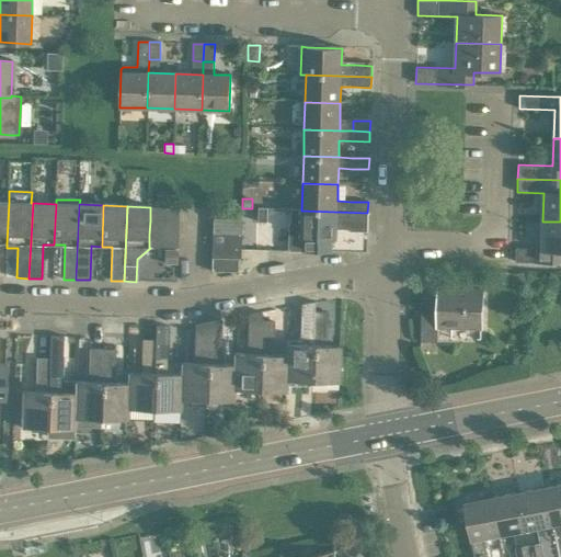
[(150,207),(150,220),(179,222),(179,208),(179,207),(151,207),(150,207)]
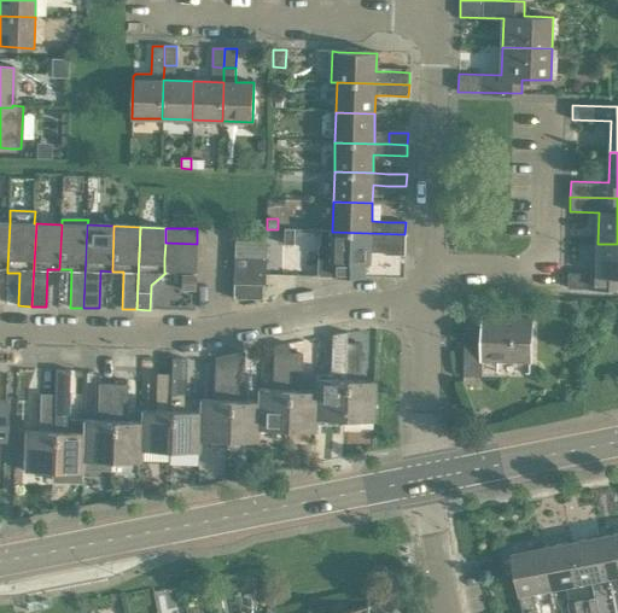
[(284,237),(284,244),(293,245),(295,229),(284,229),(284,232),(284,237)]
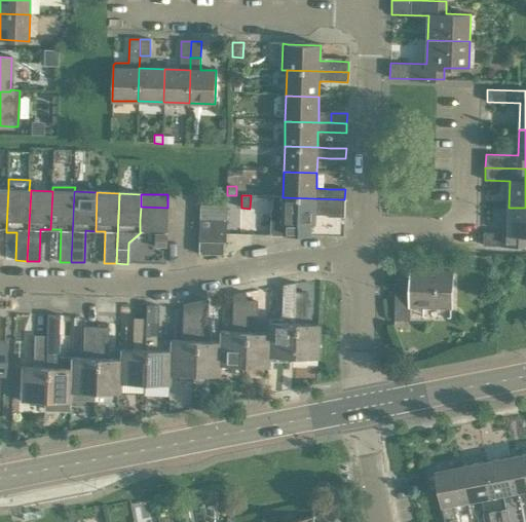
[(272,197),(271,235),(310,236),(311,224),(315,224),(315,213),(325,213),(325,217),(328,217),(344,217),(344,199),(283,197),(272,197)]
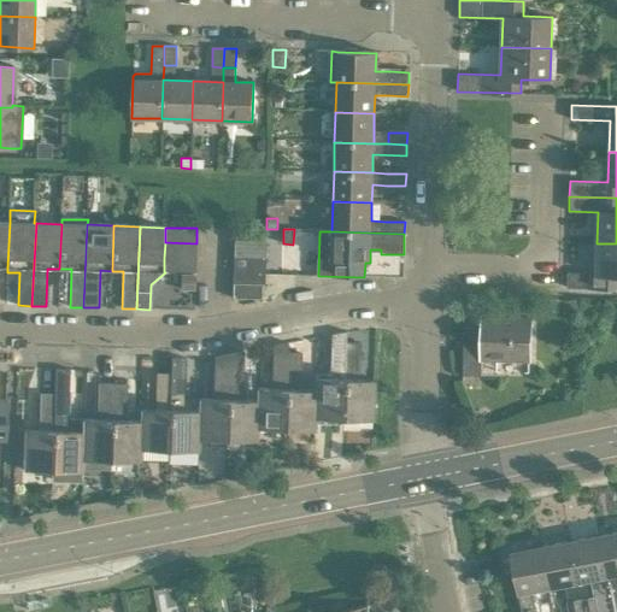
[(235,241),(235,256),(265,257),(266,241),(235,241)]
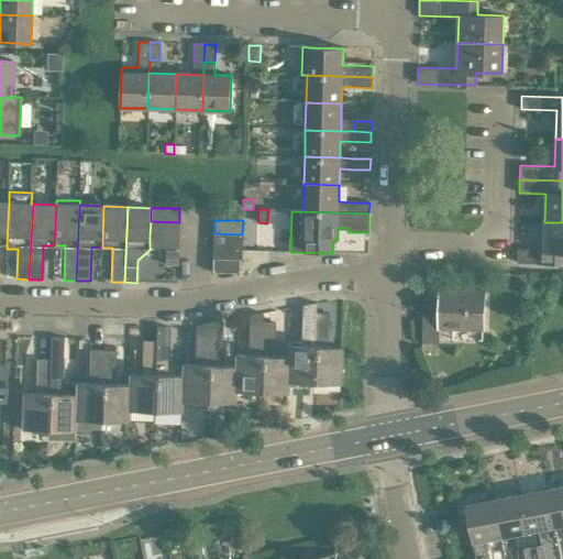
[(151,221),(150,236),(178,236),(179,222),(151,221)]
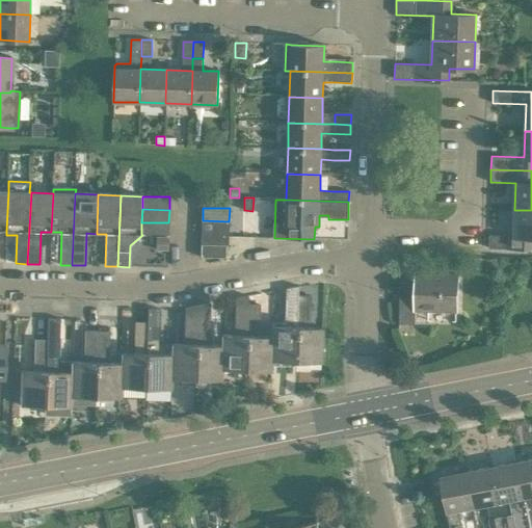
[(489,235),(488,248),(530,249),(531,237),(531,210),(514,210),(513,236),(489,235)]
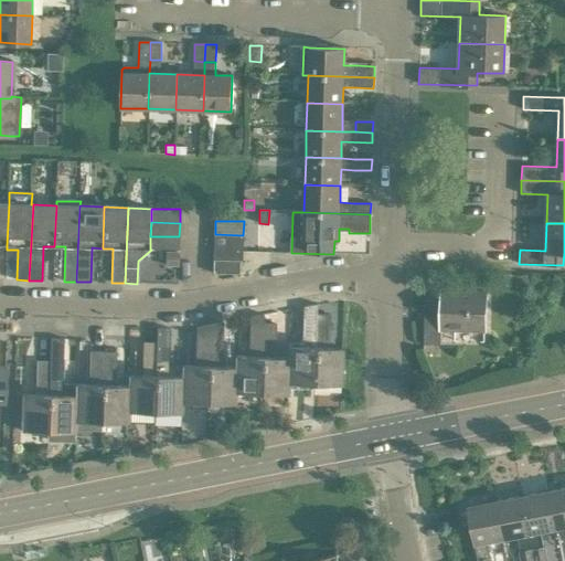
[(215,234),(214,247),(243,249),(243,235),(215,234)]
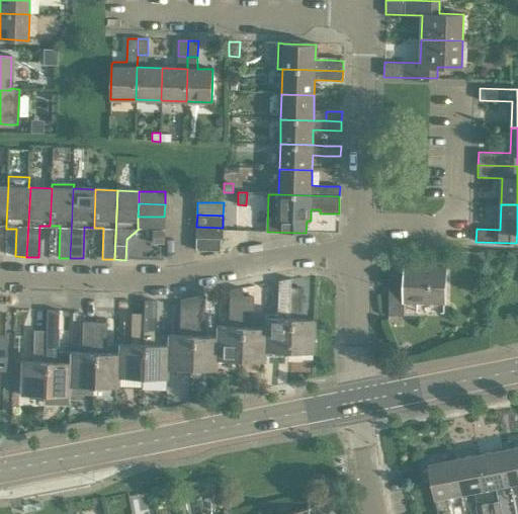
[(138,217),(138,229),(139,229),(164,230),(164,217),(138,217)]
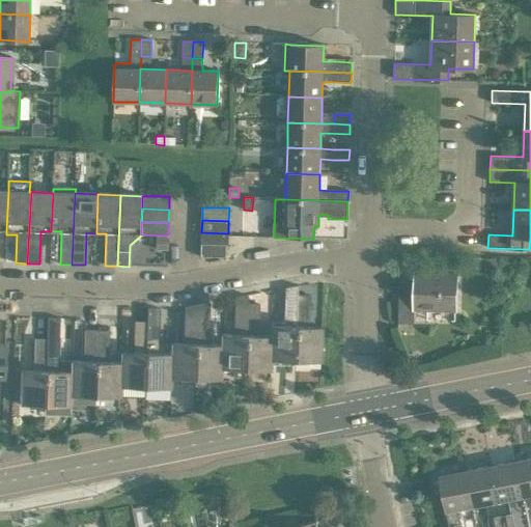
[(201,232),(201,244),(225,245),(228,245),(228,233),(201,232)]
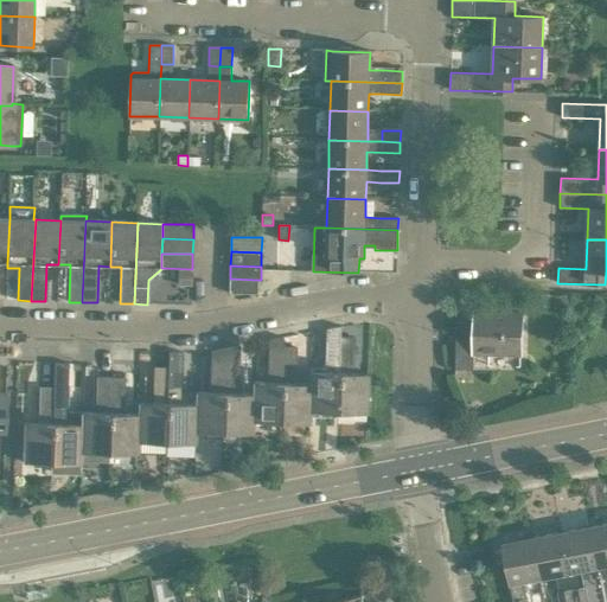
[(178,270),(178,286),(192,286),(192,270),(178,270)]
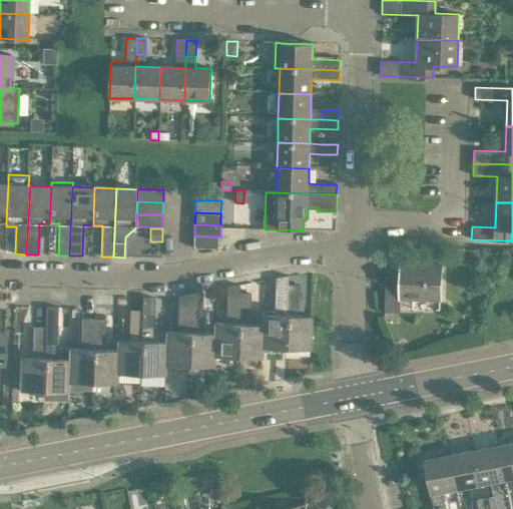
[(194,235),(194,247),(199,248),(217,248),(217,236),(194,235)]
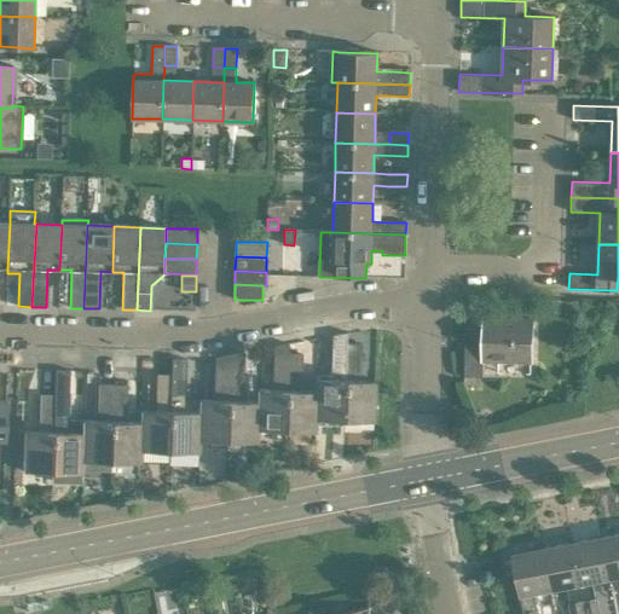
[(549,301),(548,312),(560,313),(560,311),(560,301),(549,301)]
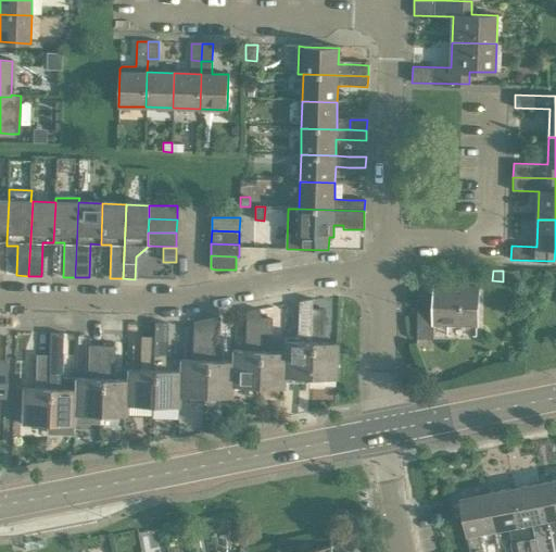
[(418,301),(417,339),(433,339),(434,325),(478,327),(479,287),(434,286),(433,302),(418,301)]
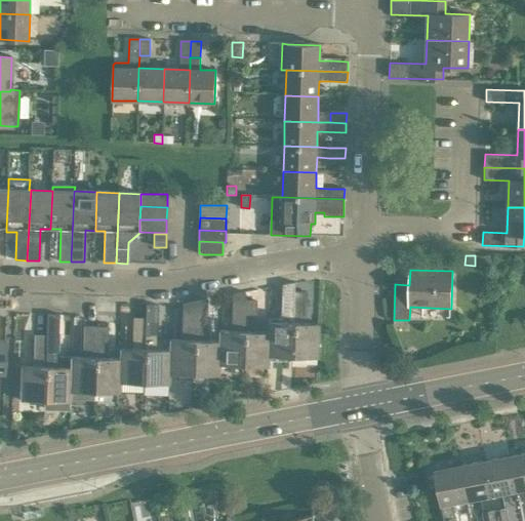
[(282,284),(282,293),(294,294),(294,291),(294,282),(282,284)]
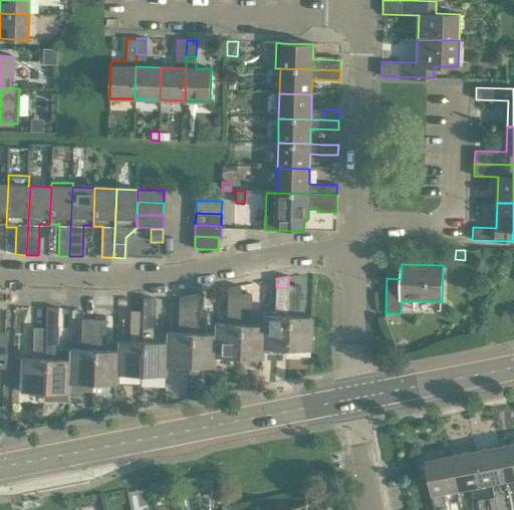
[(214,332),(213,356),(214,356),(238,357),(240,294),(240,285),(228,288),(227,323),(214,323),(214,332)]
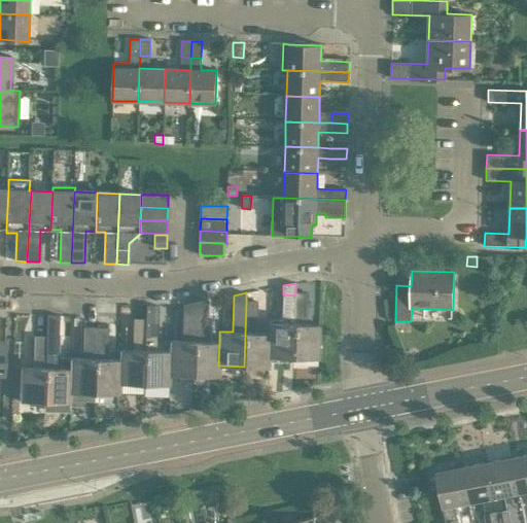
[(295,295),(294,357),(319,357),(320,323),(309,323),(310,293),(295,292),(295,295)]
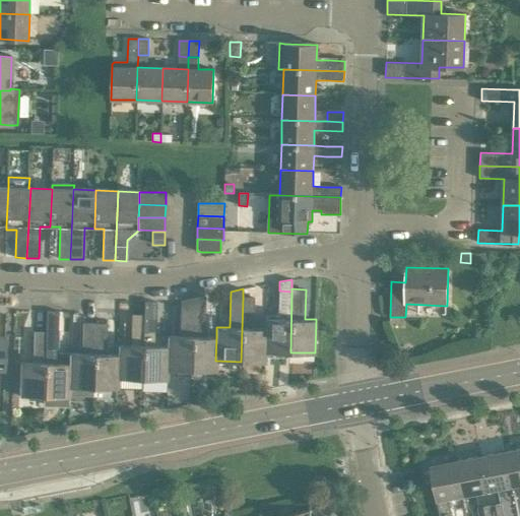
[(274,315),(266,315),(265,329),(265,351),(266,351),(290,352),(291,292),(279,291),(278,312),(277,312),(274,315)]
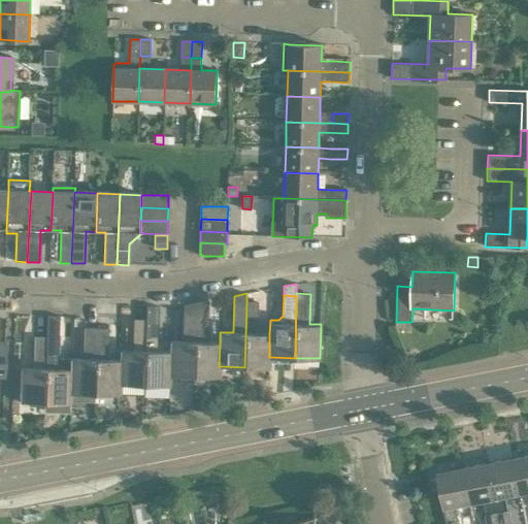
[(196,310),(194,375),(220,377),(220,366),(219,366),(220,341),(206,341),(207,301),(197,303),(197,310),(196,310)]
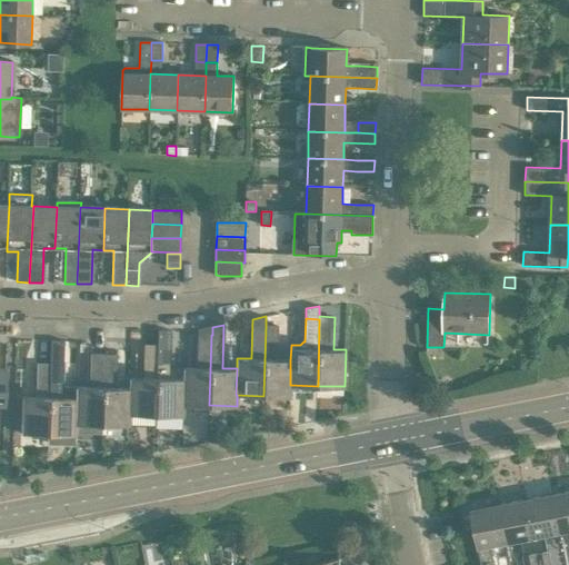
[(266,326),(263,396),(291,396),(291,385),(290,385),(290,360),(279,360),(279,326),(266,326)]
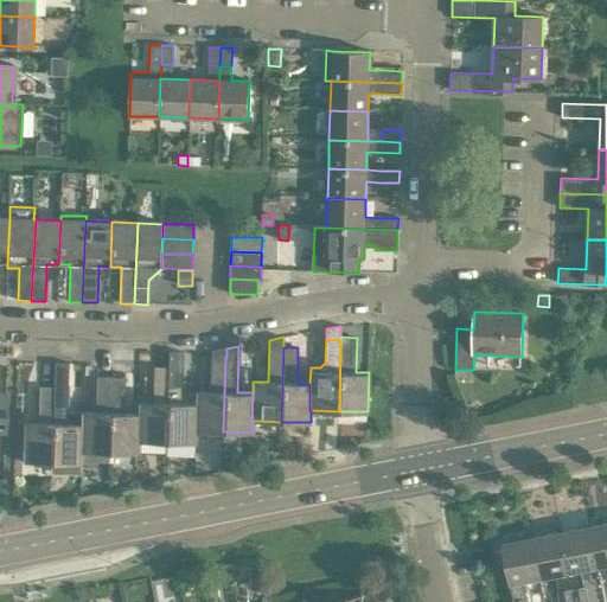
[(168,367),(166,442),(196,442),(196,431),(195,431),(196,403),(195,403),(195,394),(183,392),(184,367),(184,352),(168,352),(168,367)]
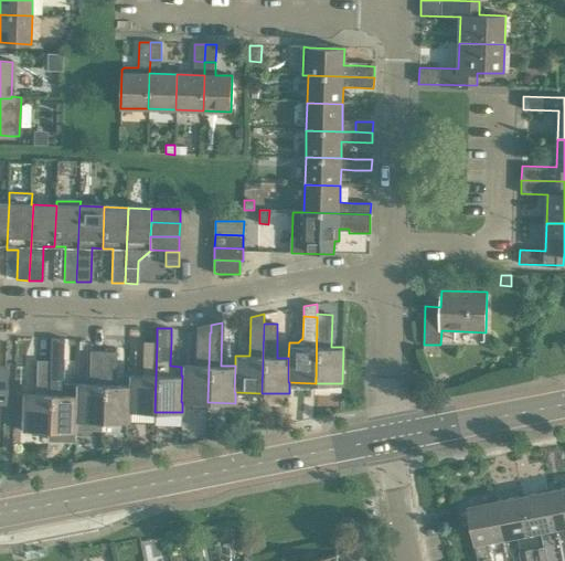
[(181,367),(181,376),(182,376),(181,402),(182,402),(208,402),(210,332),(198,332),(196,364),(181,364),(181,367)]
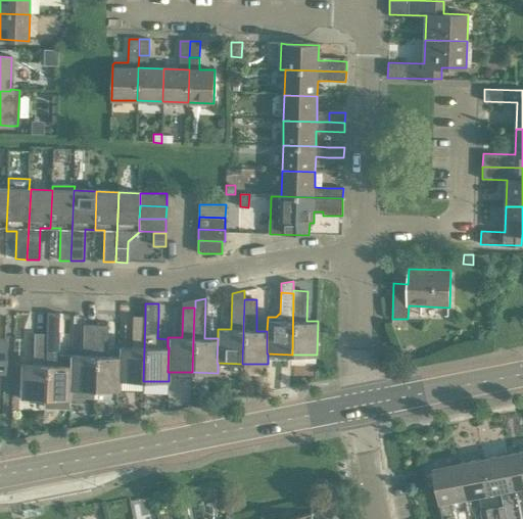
[(45,397),(45,409),(70,409),(70,398),(68,398),(69,365),(69,356),(59,355),(60,315),(47,314),(46,334),(45,397)]
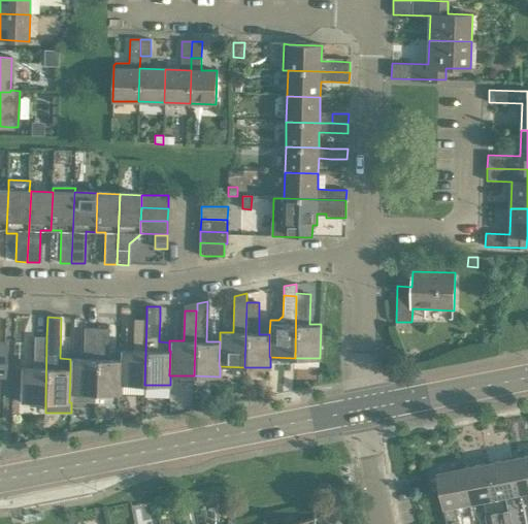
[(121,359),(120,384),(121,384),(144,385),(146,320),(134,319),(134,350),(121,349),(121,359)]
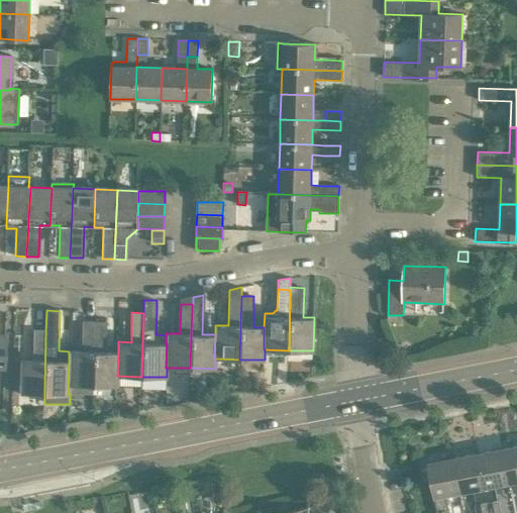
[(69,361),(68,394),(70,394),(93,394),(93,385),(95,320),(82,320),(82,350),(69,350),(69,351),(69,361)]
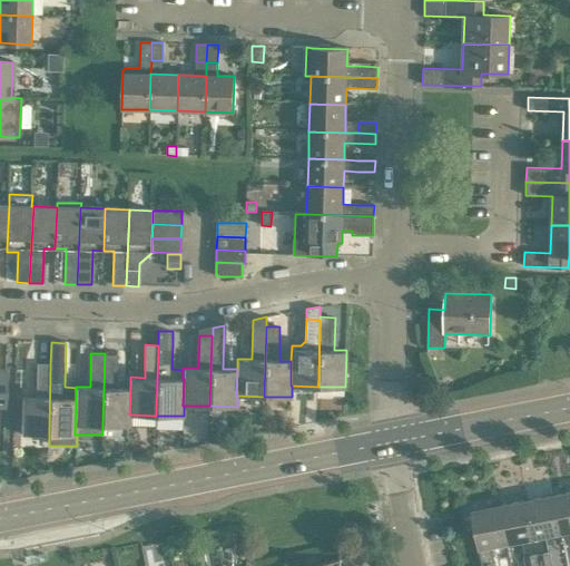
[(105,353),(102,425),(130,425),(130,415),(129,415),(130,388),(118,388),(118,354),(105,353)]
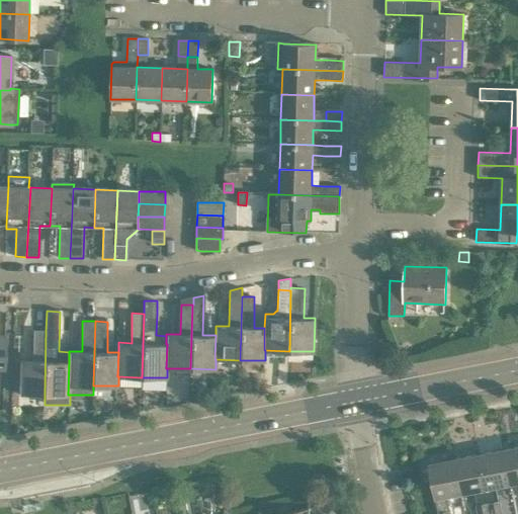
[(20,360),(19,394),(45,394),(46,331),(34,331),(34,360),(20,360)]
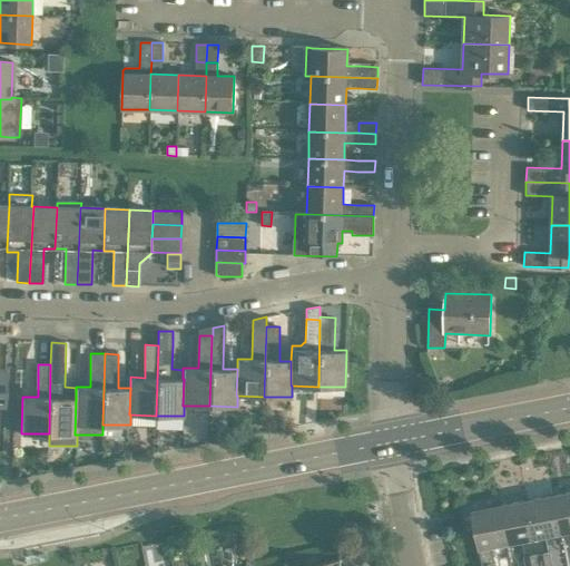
[(569,493),(553,496),(560,534),(569,532),(569,493)]
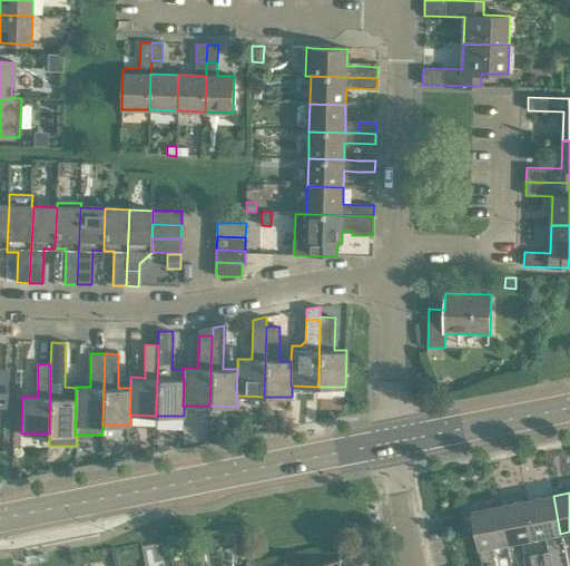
[(553,496),(527,501),(538,565),(551,565),(549,552),(548,552),(544,537),(560,534),(553,496)]
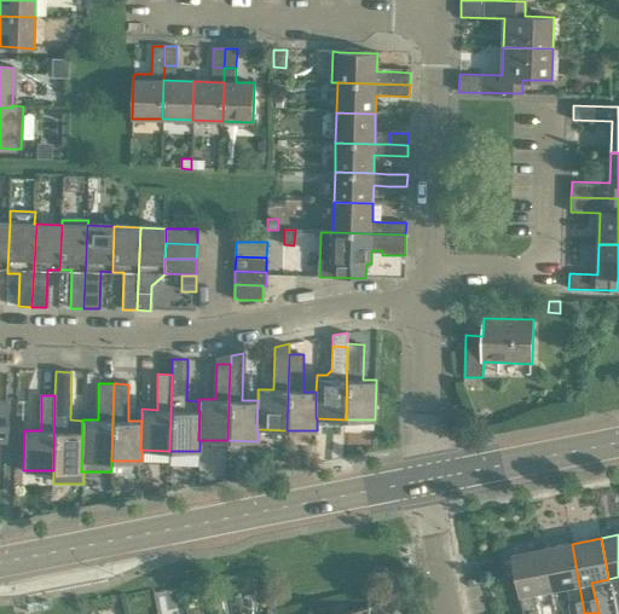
[(584,613),(572,544),(542,550),(550,590),(567,588),(571,603),(568,603),(570,613),(584,613)]
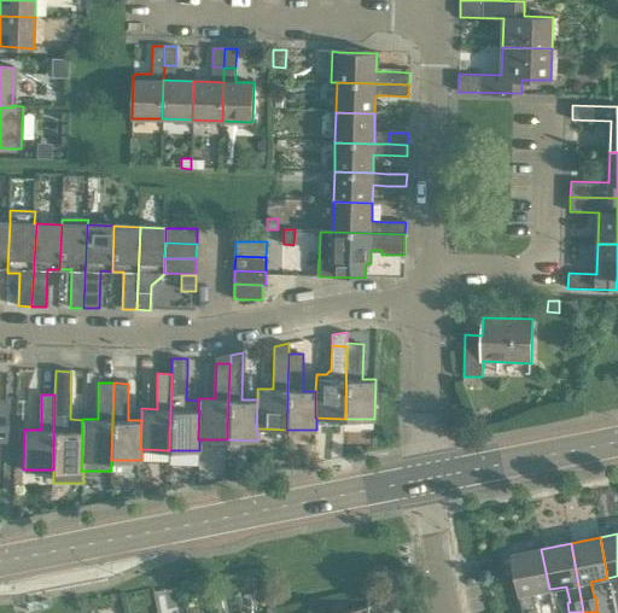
[(541,549),(511,554),(523,612),(537,612),(537,608),(535,609),(532,593),(549,589),(541,549)]
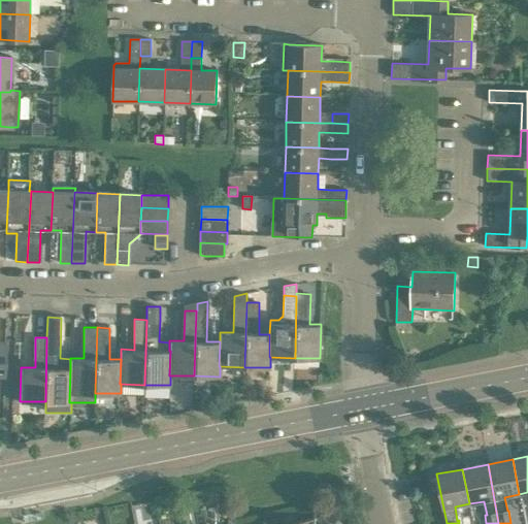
[(201,498),(190,500),(191,508),(202,505),(201,498)]
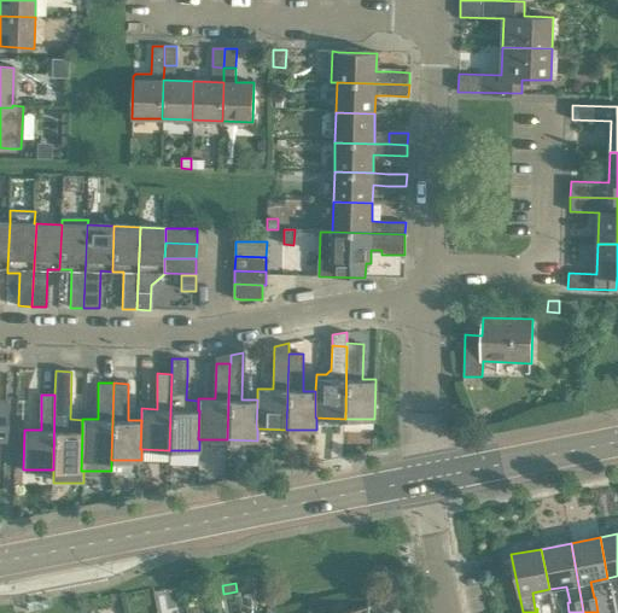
[(221,593),(214,594),(216,609),(223,608),(221,593)]
